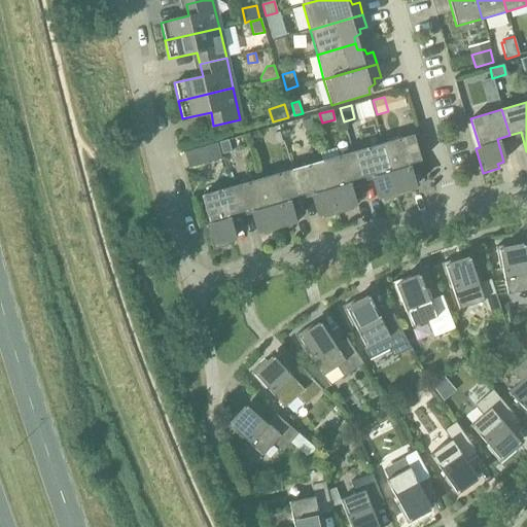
[(310,118),(302,121),(305,133),(313,130),(310,118)]
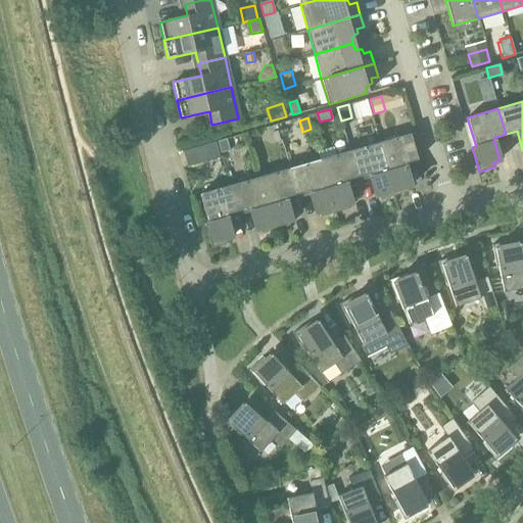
[(278,131),(272,133),(275,143),(281,141),(278,131)]
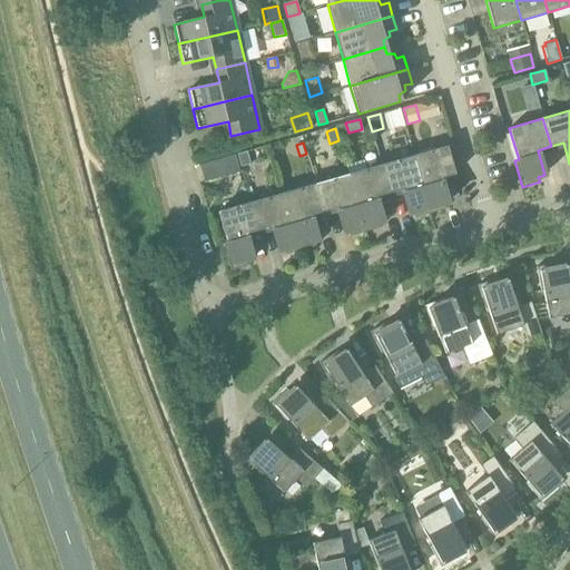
[(446,146),(413,155),(430,213),(445,208),(444,204),(448,203),(441,178),(455,174),(446,146)]
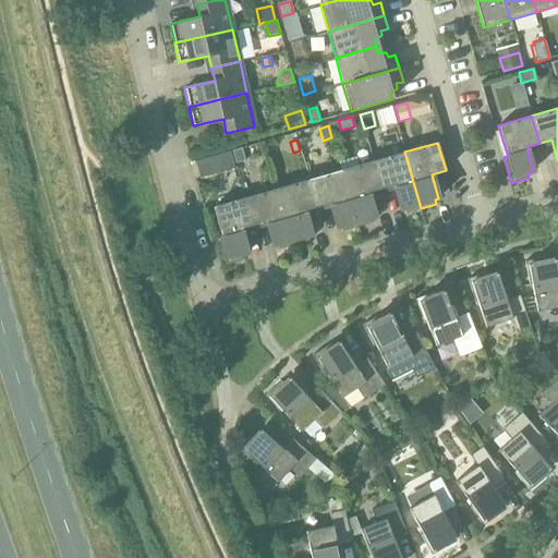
[(242,148),(232,150),(235,164),(245,161),(242,148)]
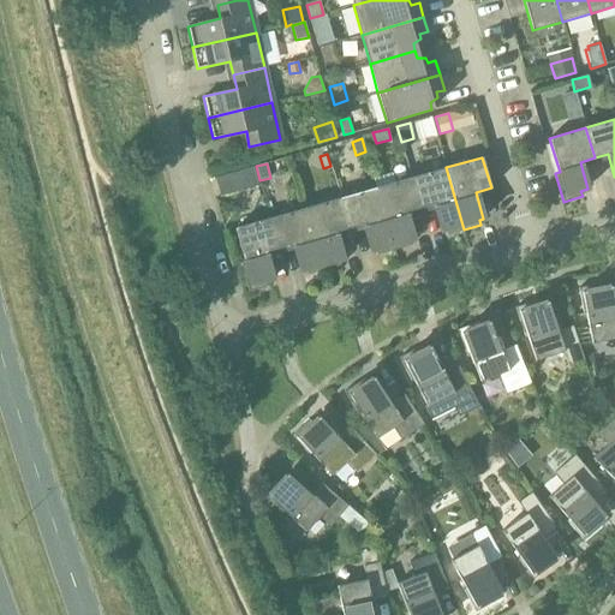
[(254,167),(215,178),(221,196),(260,185),(254,167)]
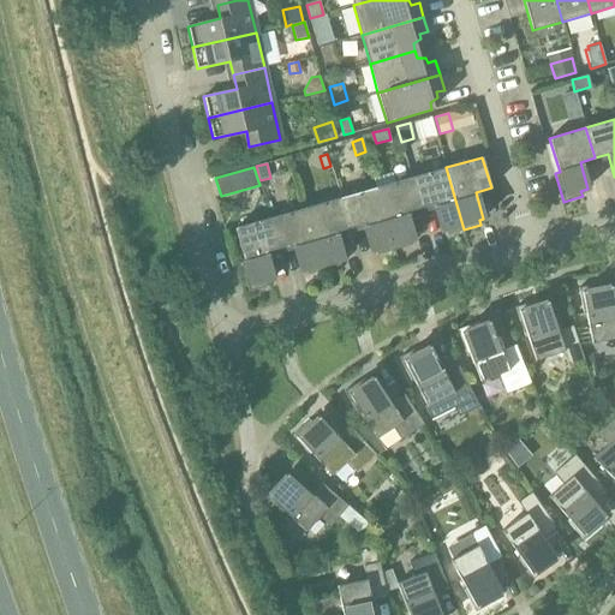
[(446,167),(411,178),(419,208),(434,204),(441,231),(446,230),(447,234),(464,230),(446,167)]
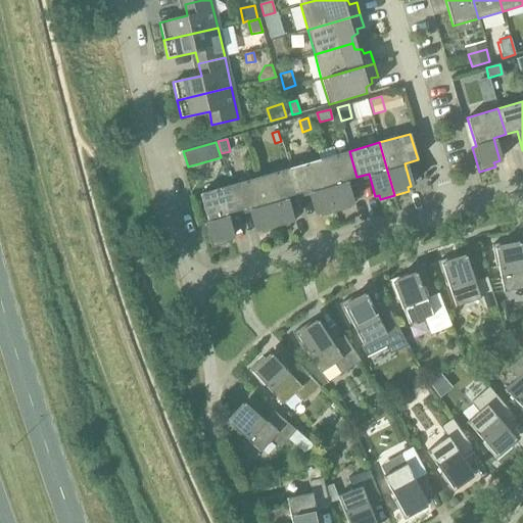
[(320,159),(335,212),(349,208),(347,204),(351,203),(344,181),(357,177),(349,151),(320,159)]
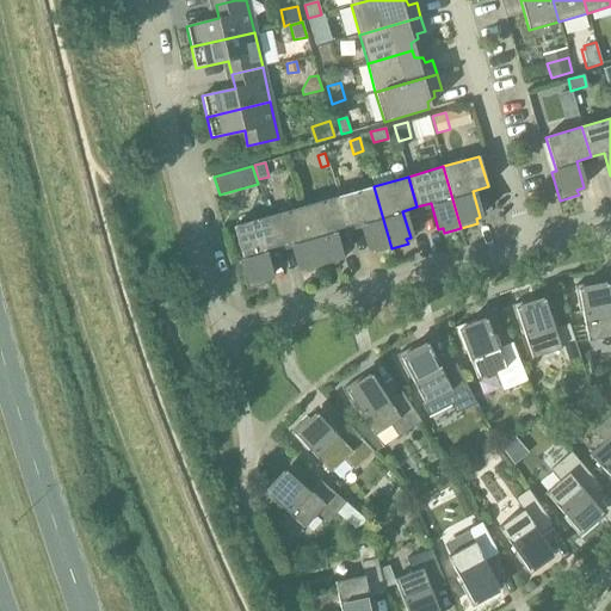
[(374,186),(339,197),(347,227),(362,222),(369,250),(374,248),(375,253),(392,248),(374,186)]
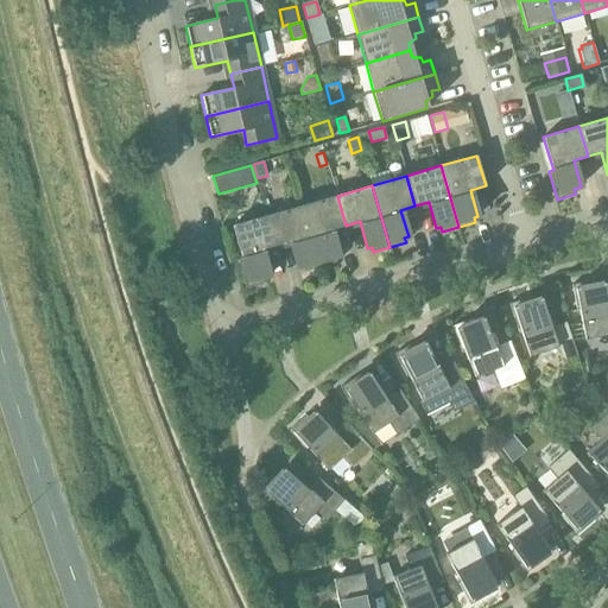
[(337,196),(302,206),(320,267),(336,263),(335,257),(339,255),(331,229),(346,226),(337,196)]
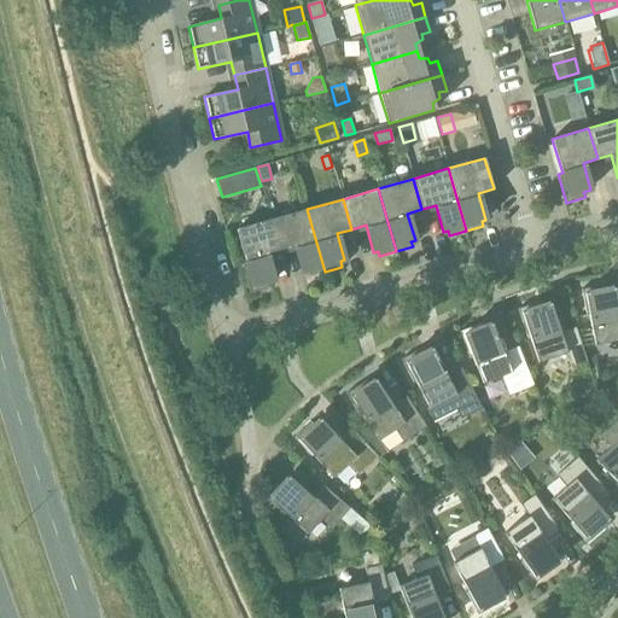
[(307,209),(272,219),(280,250),(295,245),(303,272),(307,270),(308,277),(325,272),(307,209)]
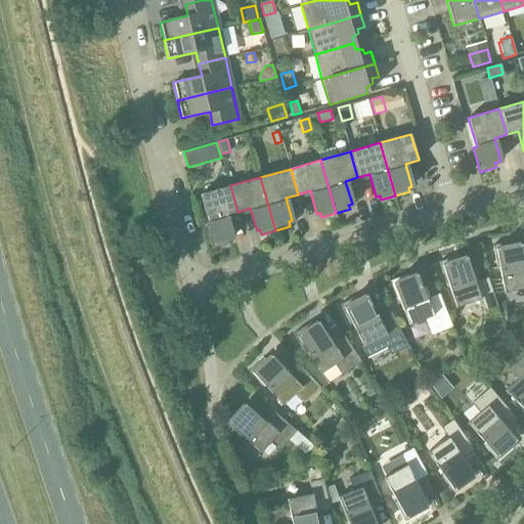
[(237,212),(230,185),(200,194),(208,223),(205,224),(212,249),(228,244),(226,239),(232,237),(226,215),(237,212)]
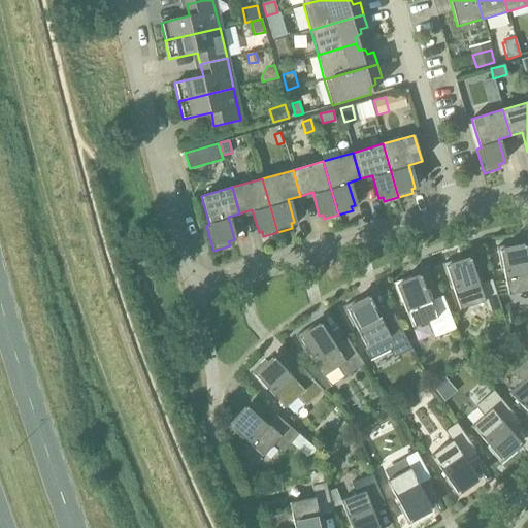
[(527,260),(525,245),(518,248),(517,243),(496,248),(501,269),(503,269),(508,295),(527,291),(527,260)]
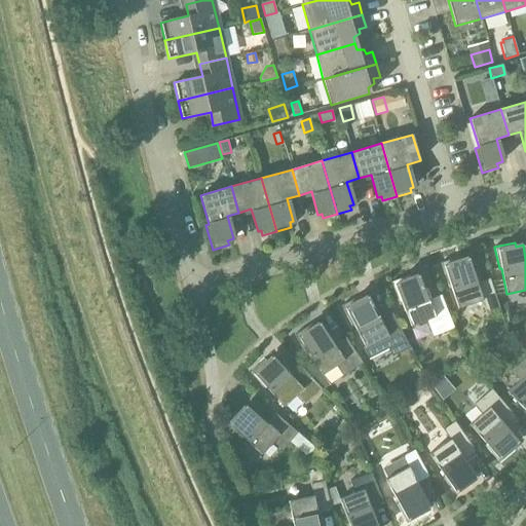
[(486,312),(499,308),(490,278),(477,283),(468,258),(461,260),(460,257),(441,263),(448,285),(450,284),(458,308),(482,301),(486,312)]
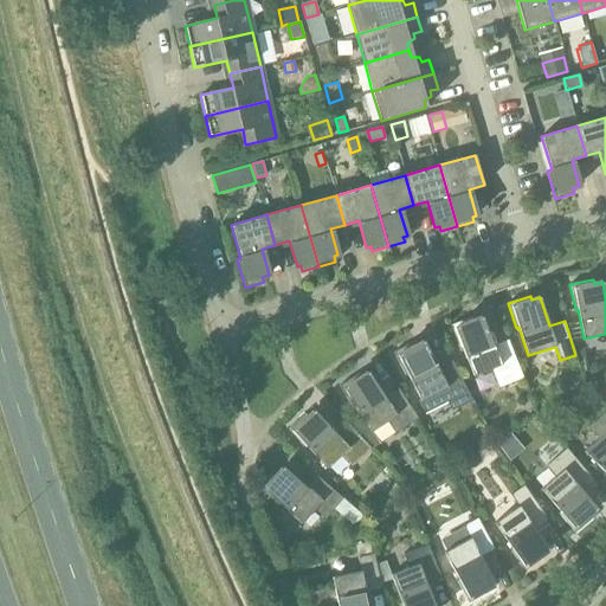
[(521,373),(508,340),(494,346),(482,317),(474,321),(472,316),(450,326),(461,349),(463,348),(474,376),(490,369),(498,388),(523,379),(521,373)]
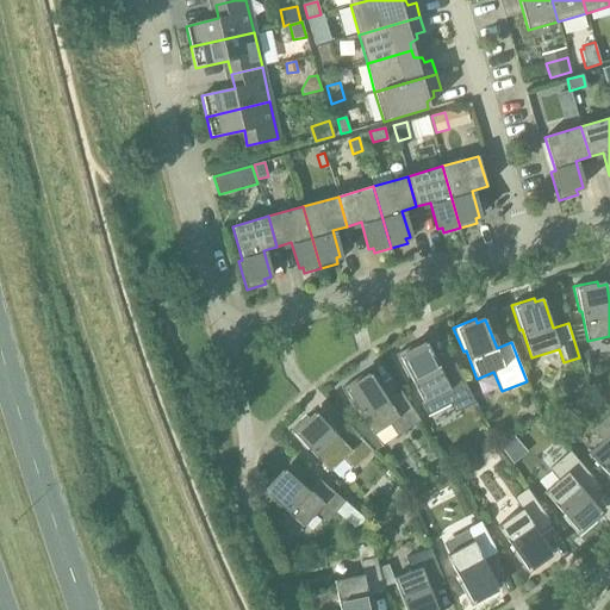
[(410,377),(423,403),(421,404),(428,416),(449,404),(454,414),(475,403),(471,396),(472,396),(455,363),(441,371),(427,343),(419,348),(417,343),(396,355),(408,378),(410,377)]
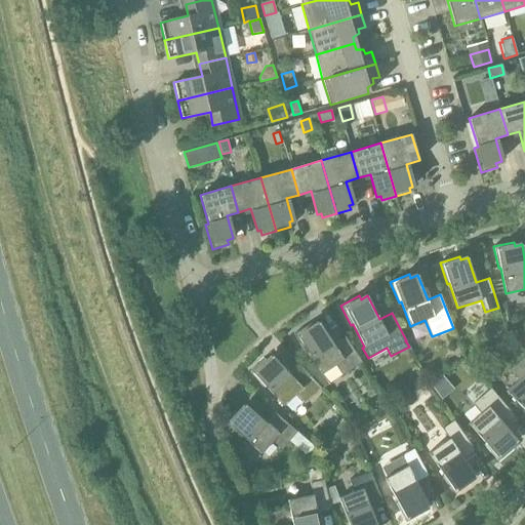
[(342,375),(362,363),(345,336),(333,344),(319,322),(313,326),(311,323),(293,334),(306,354),(308,352),(322,374),(335,365),(342,375)]
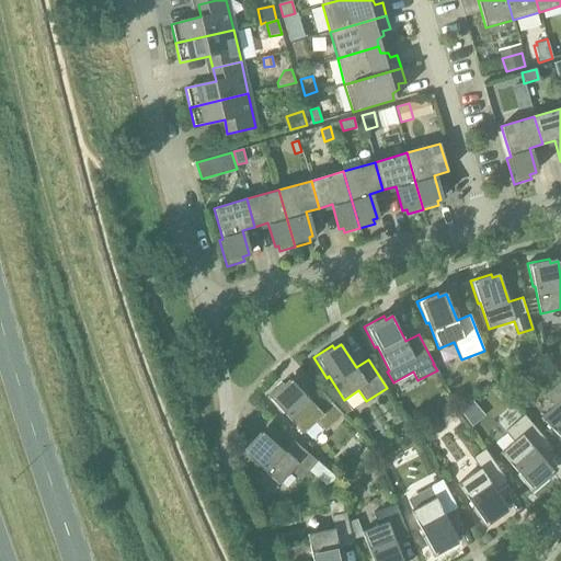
[(533,363),(522,369),(525,374),(535,367),(533,363)]
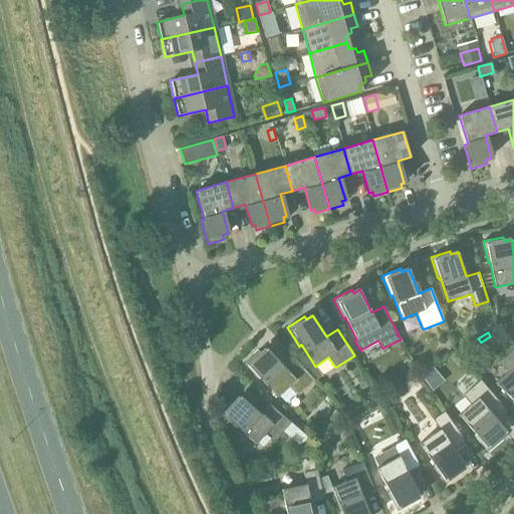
[(298,397),(315,380),(293,357),(284,366),(266,347),(261,353),(258,350),(244,364),(259,380),(260,378),(277,398),(289,387),(298,397)]
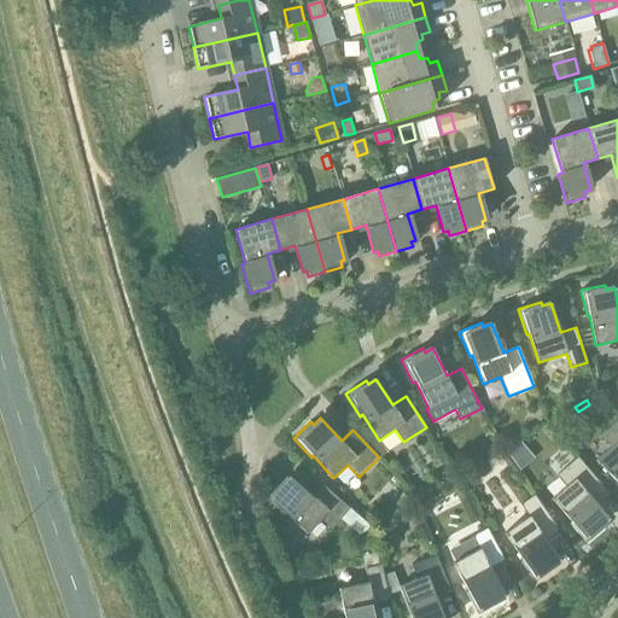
[(617,419),(600,437),(610,447),(596,460),(617,483),(616,484),(617,487),(617,419)]
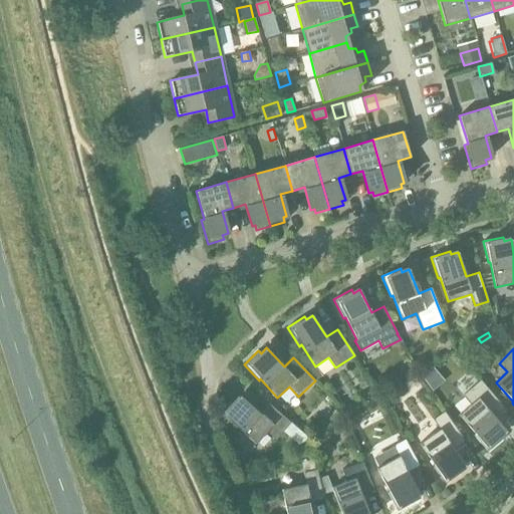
[(422,375),(426,382),(438,373),(433,367),(422,375)]
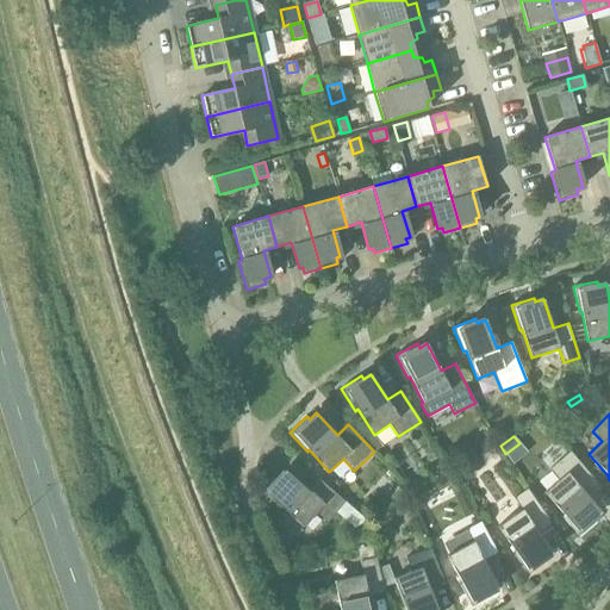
[(549,470),(559,480),(545,492),(564,515),(562,517),(579,536),(597,522),(595,518),(601,512),(586,495),(598,484),(570,452),(549,470)]
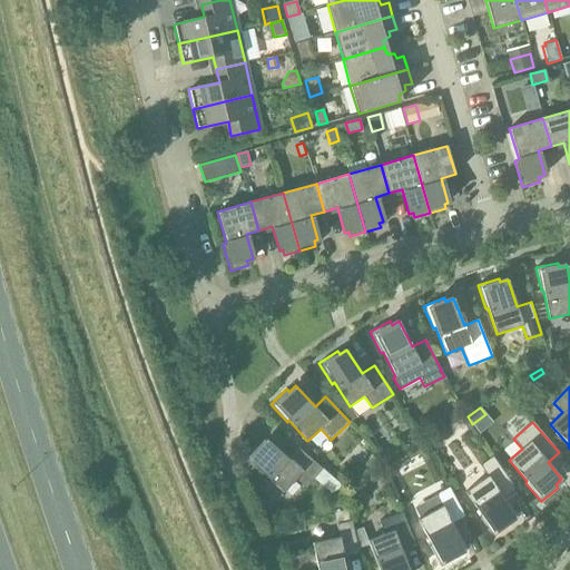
[(306,488),(323,469),(297,446),(287,458),(266,439),(261,445),(257,443),(243,460),(262,475),(263,473),(284,492),(296,479),(306,488)]
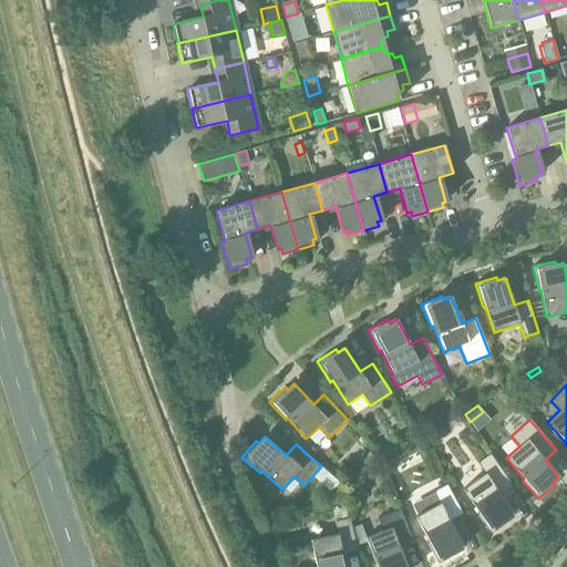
[(514,513),(501,495),(513,487),(490,454),(477,463),(485,474),(463,490),(478,513),(476,514),(491,534),(508,522),(506,518),(514,513)]
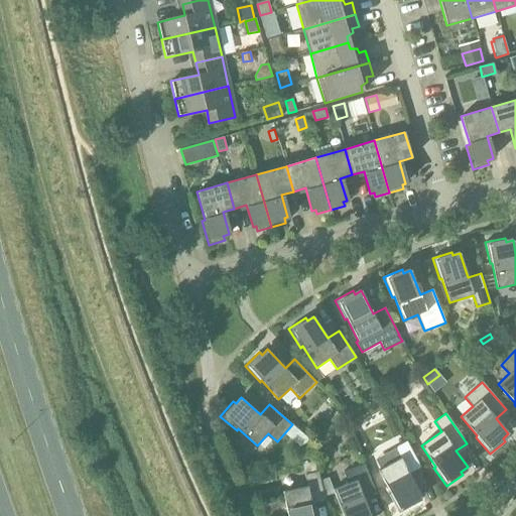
[(414,501),(421,497),(409,474),(421,468),(406,440),(394,447),(400,459),(378,471),(390,493),(388,494),(399,513),(416,504),(414,501)]
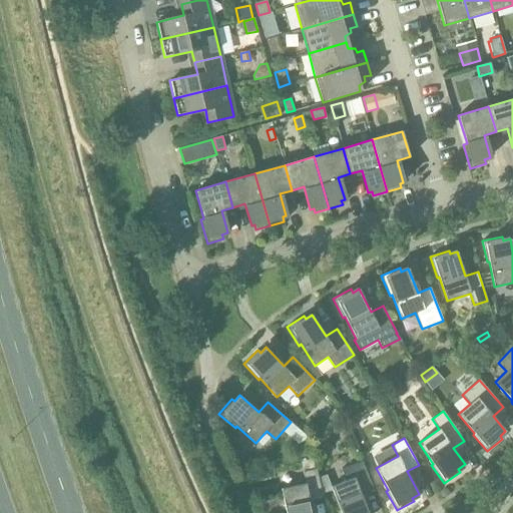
[(368,512),(361,494),(374,489),(363,461),(341,470),(346,481),(331,486),(340,510),(338,511),(338,512),(368,512)]
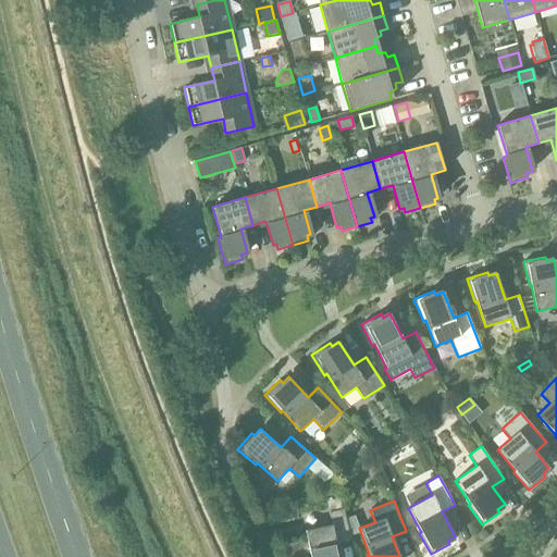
[(338,556),(336,544),(350,541),(344,509),(329,512),(332,525),(306,531),(310,556),(338,556)]
